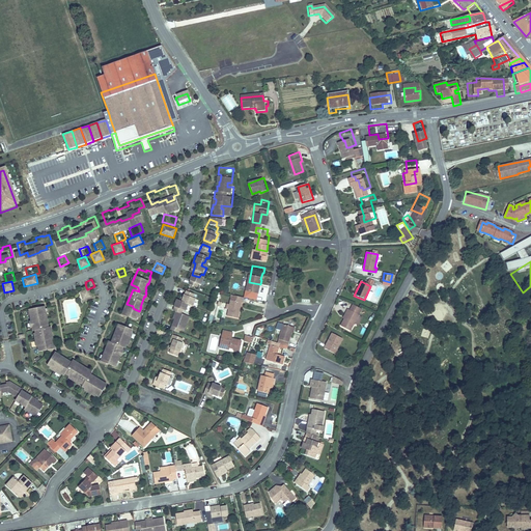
[(174,316),(173,319),(182,323),(184,319),(187,322),(192,307),(185,304),(186,301),(189,302),(191,295),(195,297),(198,289),(195,288),(197,285),(189,282),(188,285),(187,285),(186,288),(185,291),(184,291),(180,290),(177,298),(176,302),(177,302),(175,309),(176,310),(178,310),(175,316),(174,316)]
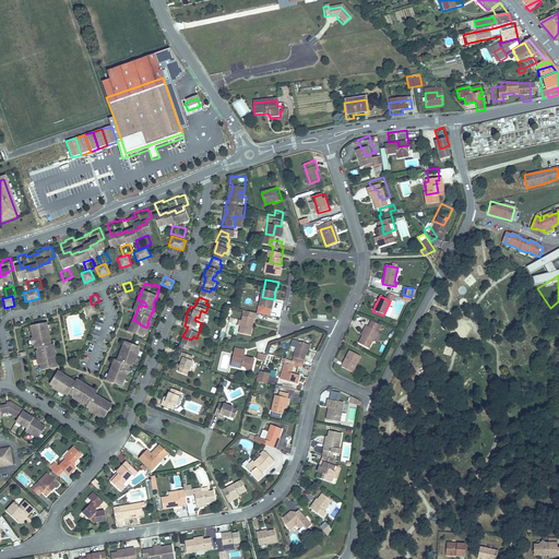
[(260,304),(247,300),(242,322),(253,325),(257,307),(259,308),(260,304)]
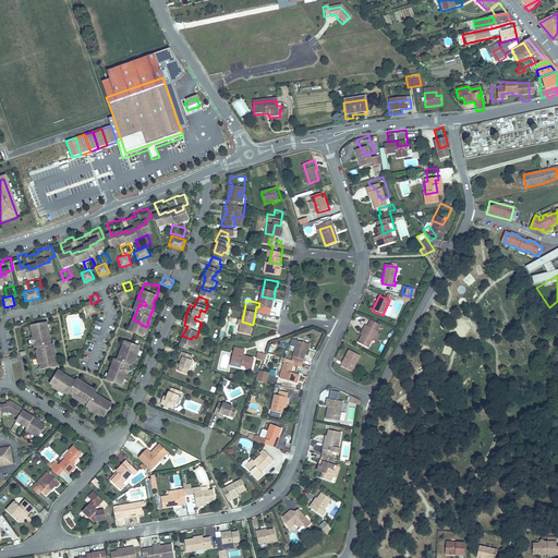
[(55,331),(51,313),(44,315),(43,313),(37,314),(38,320),(37,320),(38,327),(39,327),(40,332),(39,334),(40,337),(43,337),(44,340),(45,340),(47,352),(46,352),(47,359),(53,358),(53,355),(61,354),(57,335),(49,336),(49,335),(47,335),(47,332),(55,331)]
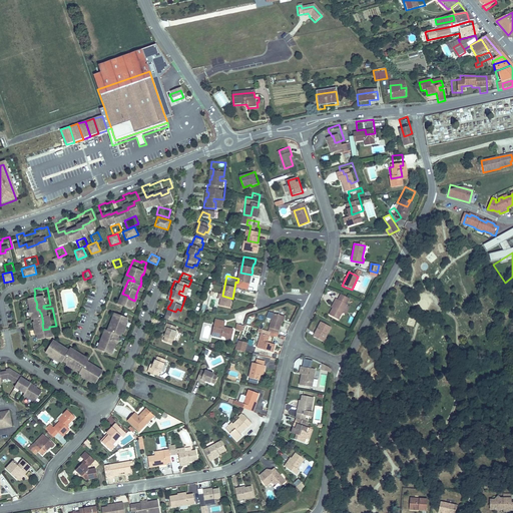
[(349,299),(340,295),(337,301),(335,301),(332,306),(334,306),(329,318),(338,321),(349,299)]
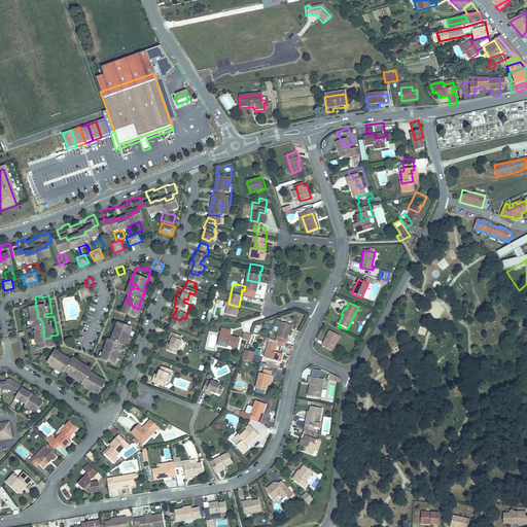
[(282,311),(278,329),(280,329),(287,332),(292,314),(282,311)]
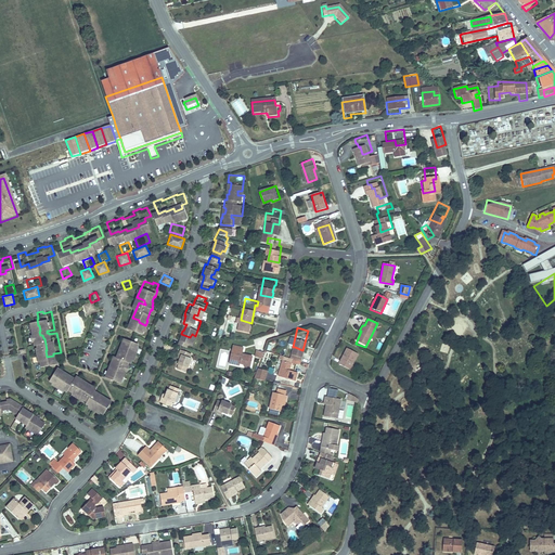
[(134,334),(127,331),(121,347),(128,349),(127,351),(125,350),(125,351),(117,349),(110,366),(118,370),(118,371),(124,373),(126,368),(127,369),(129,362),(128,361),(130,356),(131,357),(132,353),(134,355),(136,350),(134,350),(140,338),(141,338),(142,335),(136,332),(134,334)]
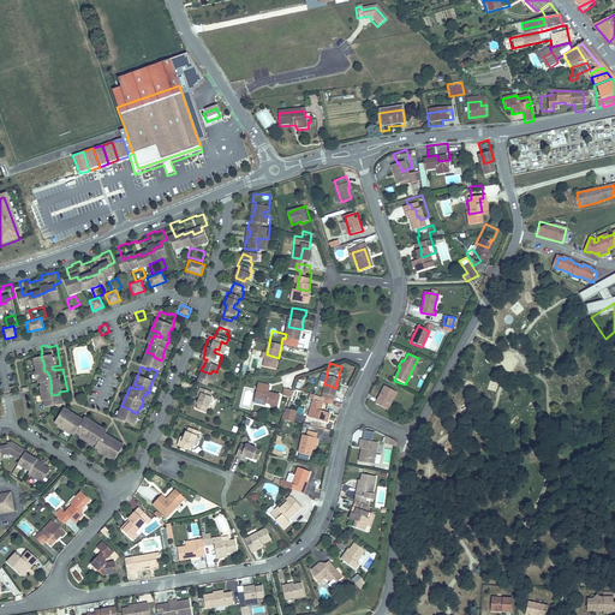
[(262,388),(261,392),(279,395),(282,384),(269,381),(269,378),(272,378),(273,374),(263,372),(262,377),(263,377),(262,382),(261,382),(261,387),(262,388)]
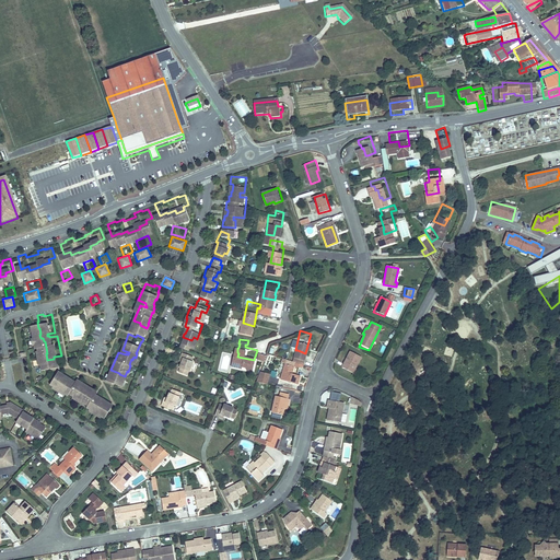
[(197,347),(186,343),(185,348),(187,349),(184,358),(185,359),(183,362),(190,365),(191,361),(194,362),(197,352),(195,351),(197,347)]
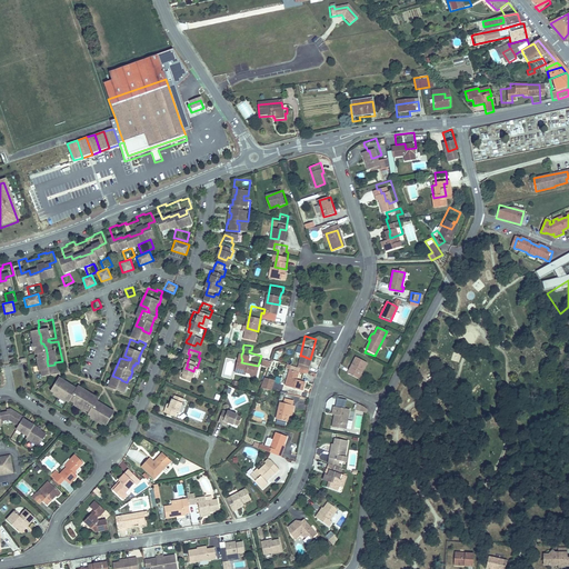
[(298,370),(302,356),(300,356),(293,353),(288,375),(303,379),(307,369),(303,368),(302,371),(298,370)]
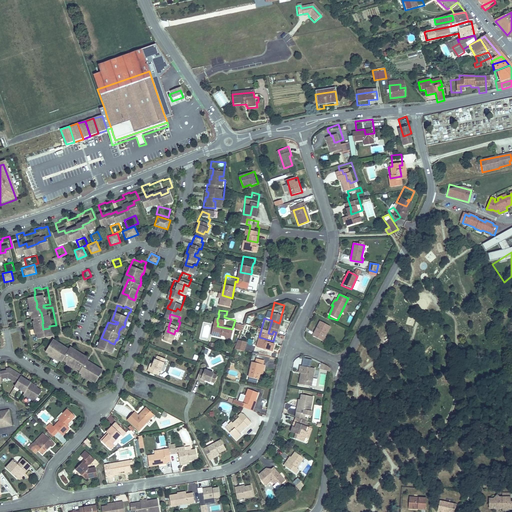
[(279,323),(272,320),(268,333),(272,334),(273,331),(274,325),(279,325),(279,323)]
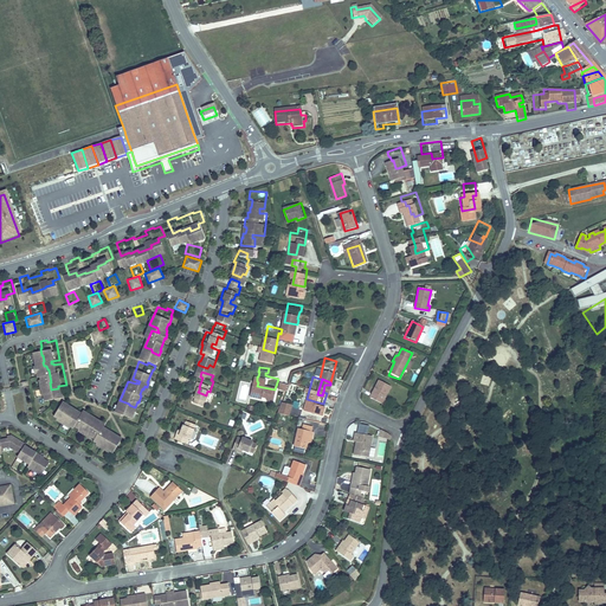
[(384,404),(386,399),(384,399),(389,386),(378,380),(374,387),(376,388),(373,394),(371,393),(368,397),(384,404)]
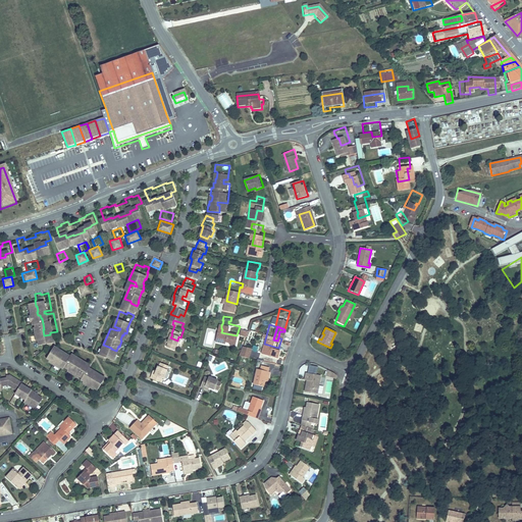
[(251,349),(254,338),(244,336),(241,346),(251,349)]
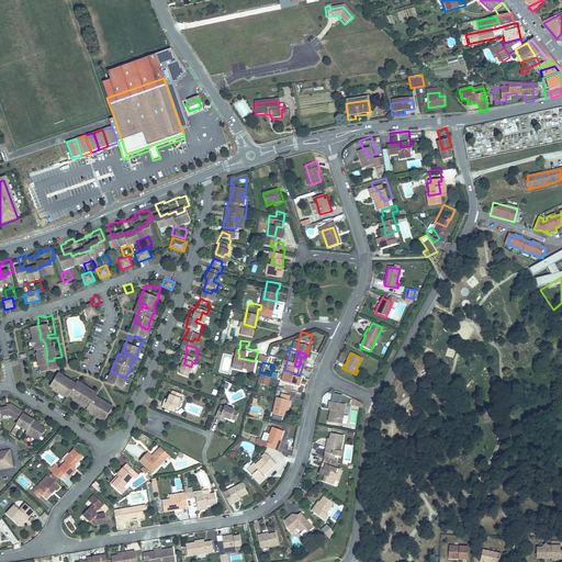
[(74,379),(78,372),(64,363),(59,370),(58,369),(54,375),(57,378),(57,377),(67,382),(66,383),(69,385),(70,384),(75,386),(76,386),(89,394),(88,395),(91,397),(90,398),(93,401),(94,400),(105,407),(104,408),(108,411),(112,403),(110,402),(114,395),(100,386),(96,393),(94,392),(96,391),(94,390),(99,382),(82,372),(78,379),(77,378),(76,380),(74,379)]
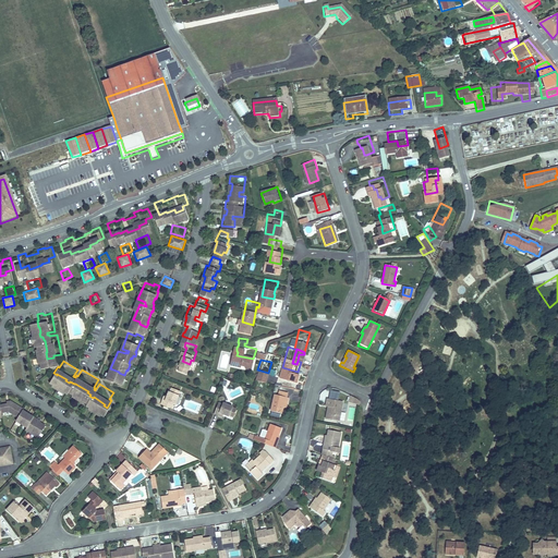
[(168,390),(166,395),(177,398),(178,395),(180,395),(183,385),(182,385),(183,380),(176,378),(174,381),(173,381),(170,391),(168,390)]
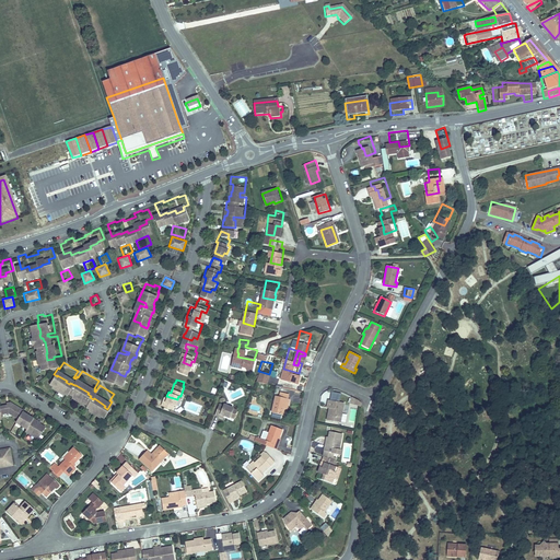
[(74,385),(73,387),(86,395),(88,394),(89,393),(76,385),(74,385)]
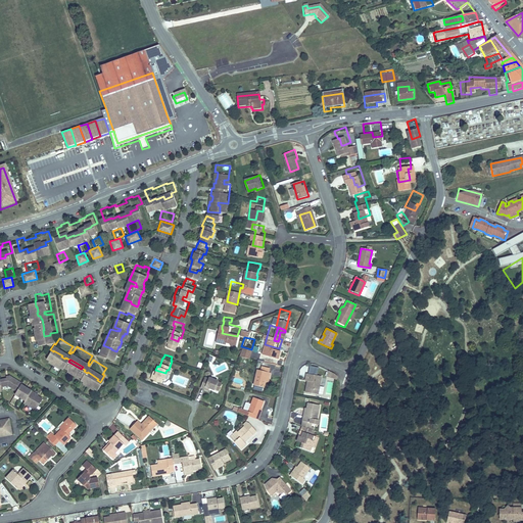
[(267,377),(270,366),(272,366),(272,363),(260,360),(256,375),(267,377)]
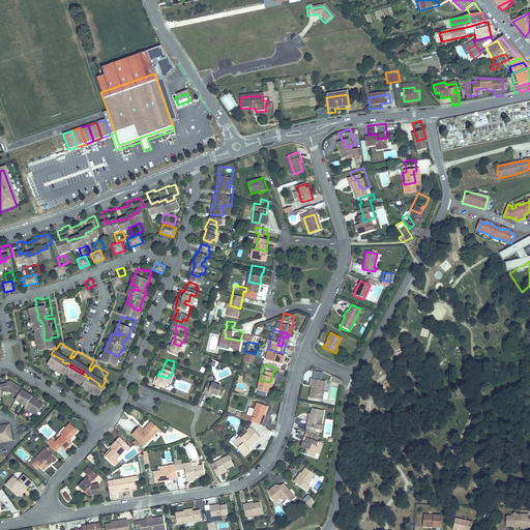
[(318,375),(316,386),(326,388),(329,370),(313,366),(312,374),(315,375),(318,375)]
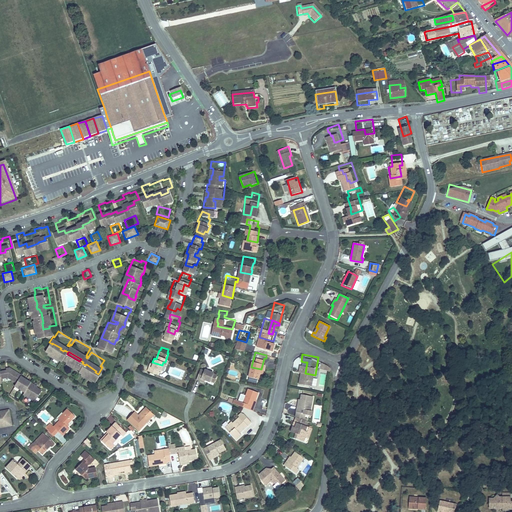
[(203,360),(200,370),(204,371),(205,369),(214,372),(214,371),(218,372),(220,366),(216,364),(217,363),(208,360),(207,361),(203,360)]
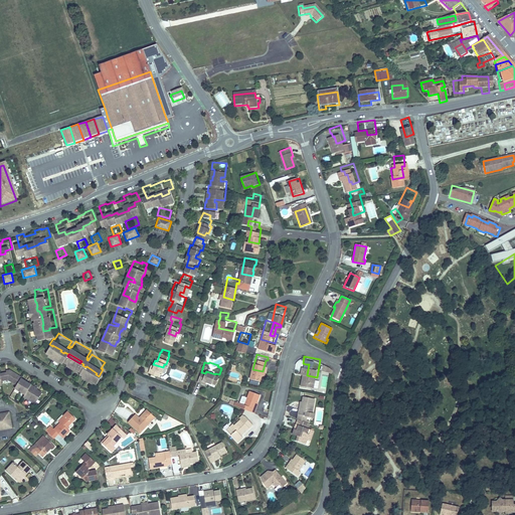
[(86,367),(84,369),(95,375),(96,374),(97,373),(87,366),(86,367)]
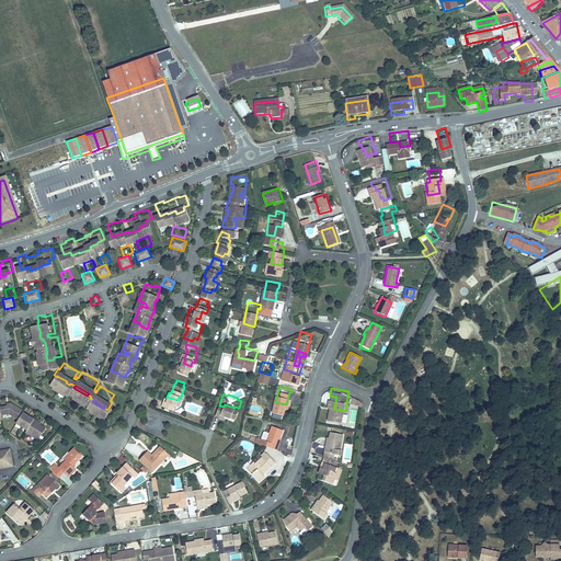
[(351,399),(350,408),(359,409),(361,401),(351,399)]
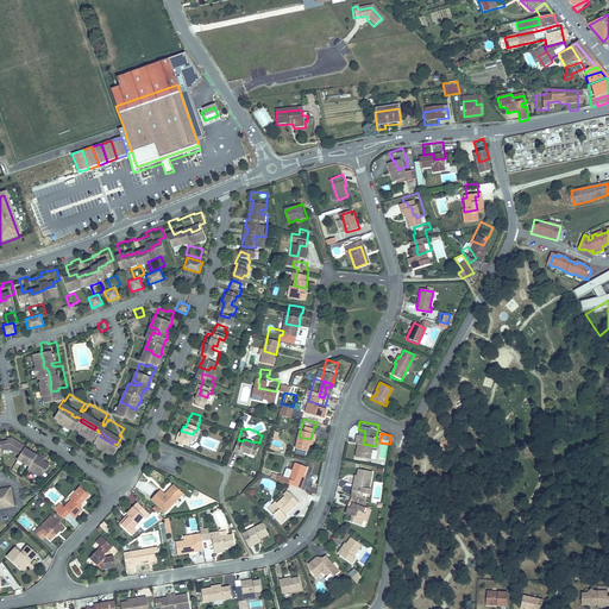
[(0,457),(4,457),(2,451),(10,450),(20,456),(18,460),(30,468),(29,470),(36,475),(38,471),(44,475),(51,465),(44,460),(45,460),(25,449),(26,447),(12,439),(11,441),(0,443),(0,457)]
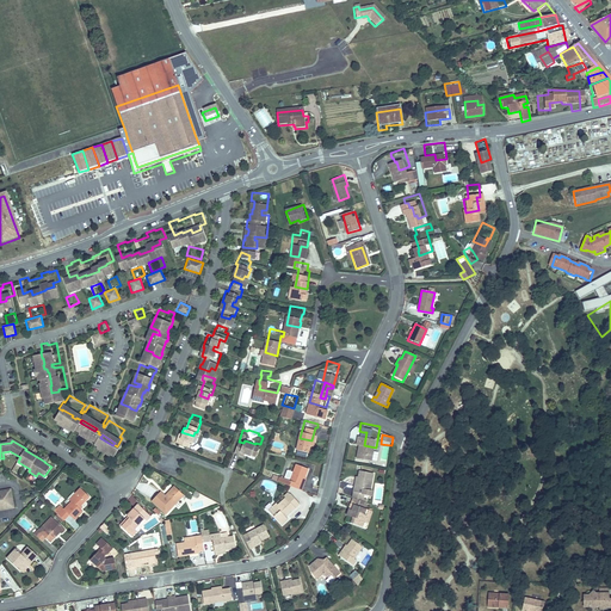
[(309,469),(313,460),(301,455),(298,461),(295,469),(291,468),(285,466),(283,471),(307,481),(309,476),(307,475),(309,469)]
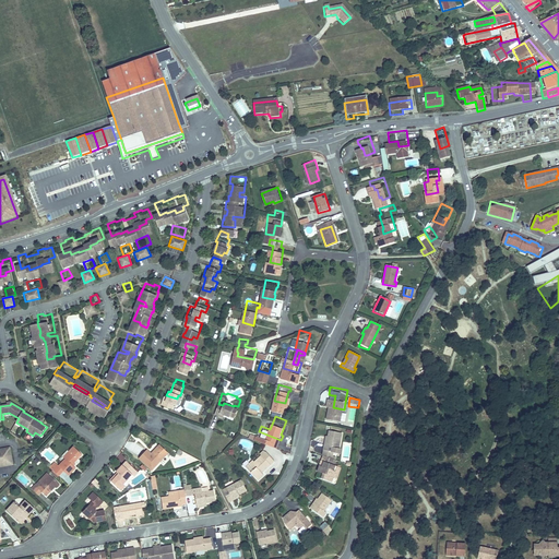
[(330,445),(339,449),(340,441),(336,440),(337,436),(345,437),(347,420),(334,418),(332,432),(330,432),(329,444),(330,445)]
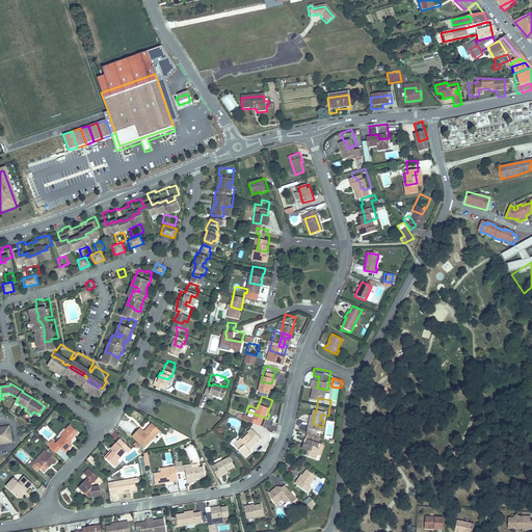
[(163,423),(154,416),(148,423),(143,419),(136,427),(150,440),(156,432),(163,423)]
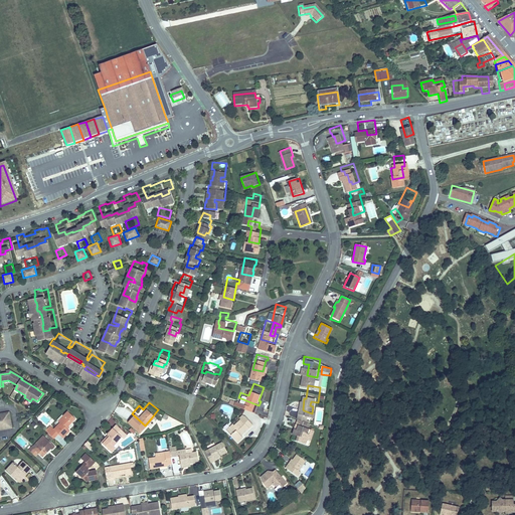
[(237,423),(234,425),(241,434),(246,428),(245,426),(256,415),(247,407),(244,406),(242,408),(244,410),(237,417),(234,420),(237,423)]
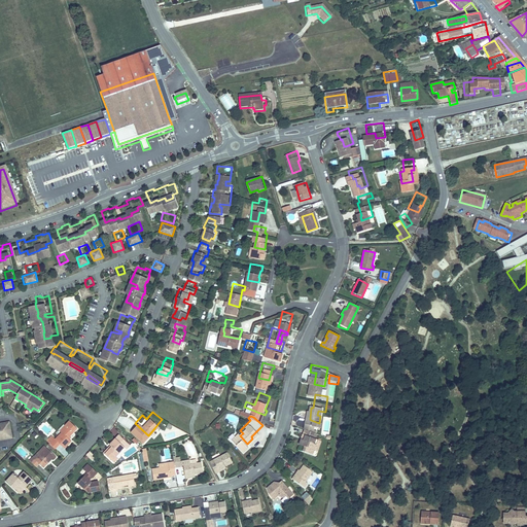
[(54,434),(60,441),(65,435),(70,441),(76,433),(74,430),(78,425),(71,418),(59,430),(58,429),(54,434)]
